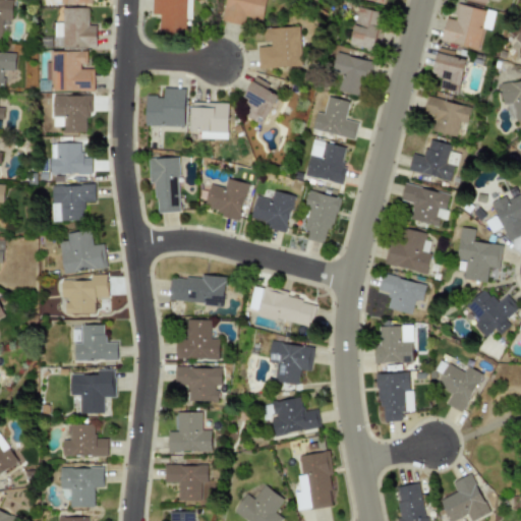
[(0,0),(0,40),(1,41),(2,19),(12,20),(12,0),(0,0)]
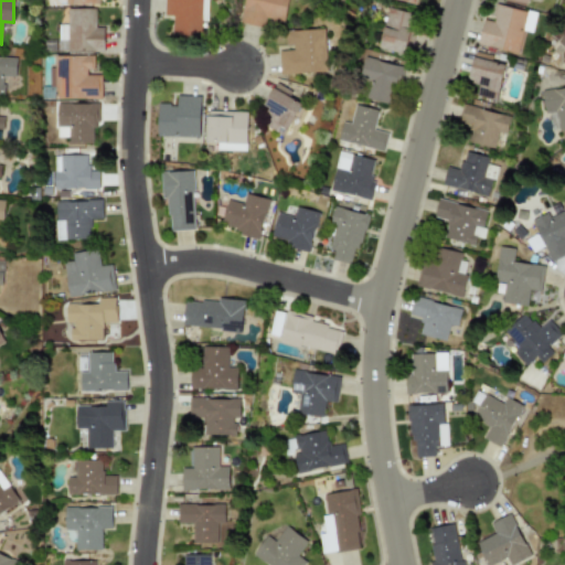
[(163,0),(163,14),(172,16),(171,35),(199,36),(200,21),(206,21),(206,0),(163,0)]
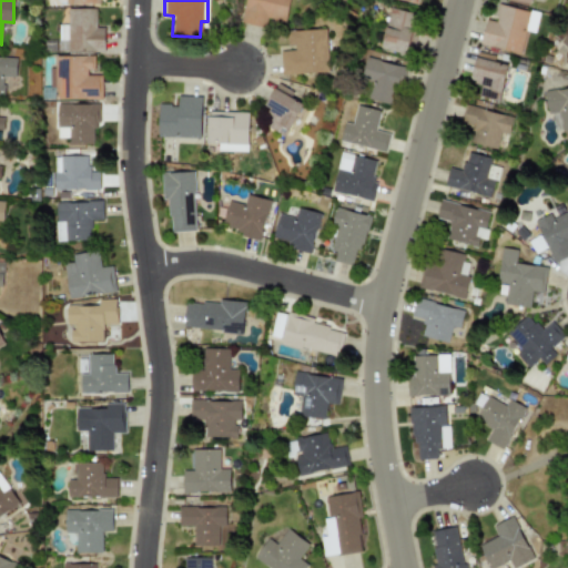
[(288,0),(244,0),(241,23),(263,27),(264,21),(284,24),(288,0)]
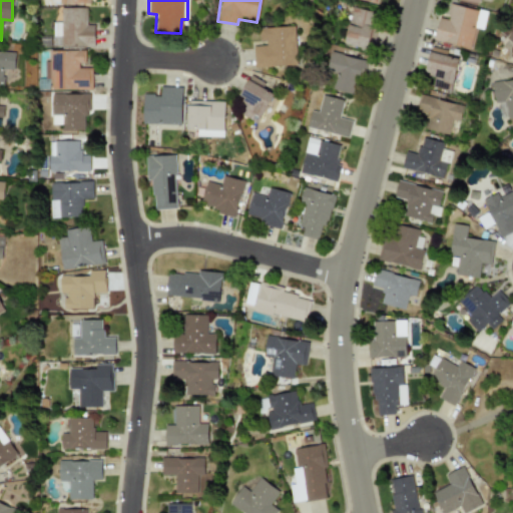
[(478,10),(449,4),(446,19),(438,17),(433,41),(470,49),(478,10)]
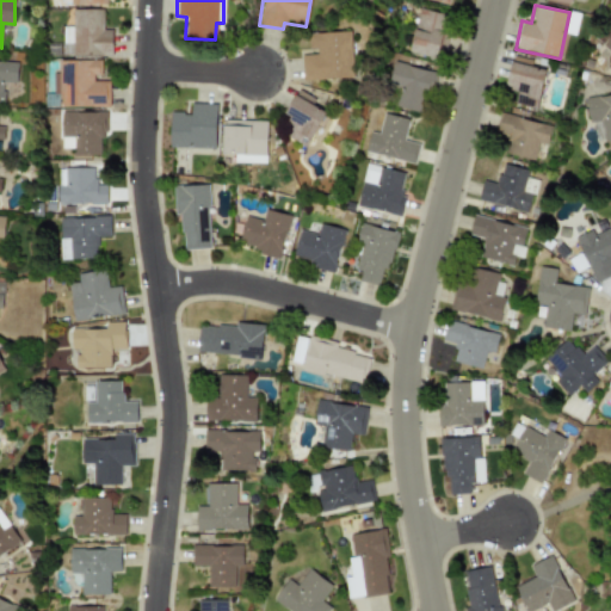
[(451,17),(420,7),(407,51),(438,60),(451,17)]
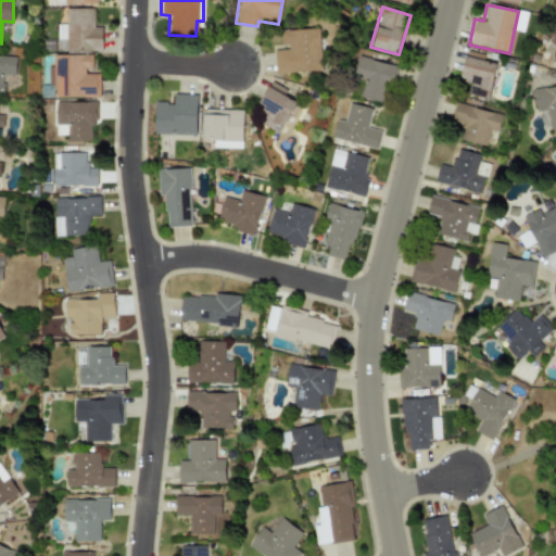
[(57,50),(101,51),(102,27),(93,26),(95,9),(65,8),(65,24),(58,24),(57,50)]
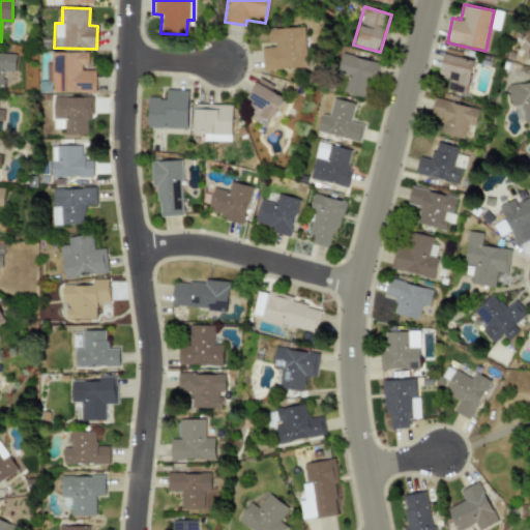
[(262,69),(305,67),(303,27),(267,29),(268,46),(261,46),(262,69)]
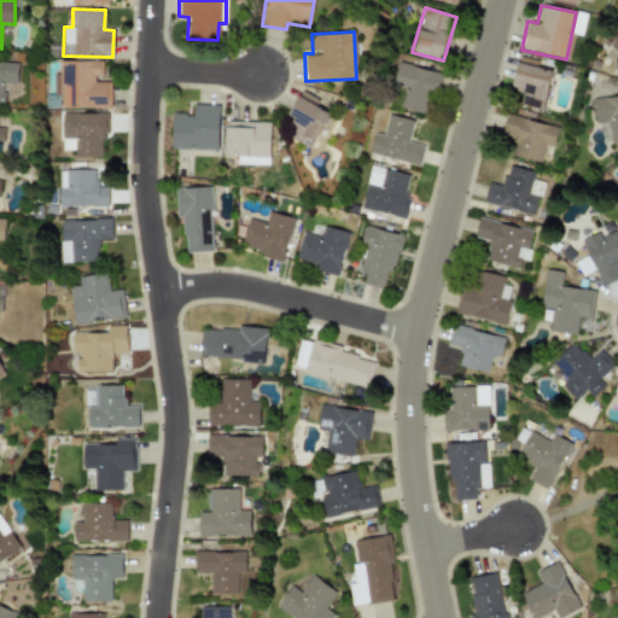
[(519,103),(541,110),(553,69),(519,58),(511,86),(523,89),(519,103)]
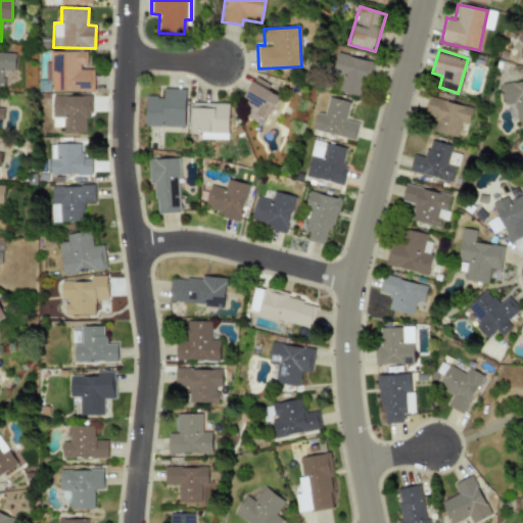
[(50,92),(93,91),(93,67),(85,67),(85,51),(50,51),(50,64),(49,64),(50,92)]
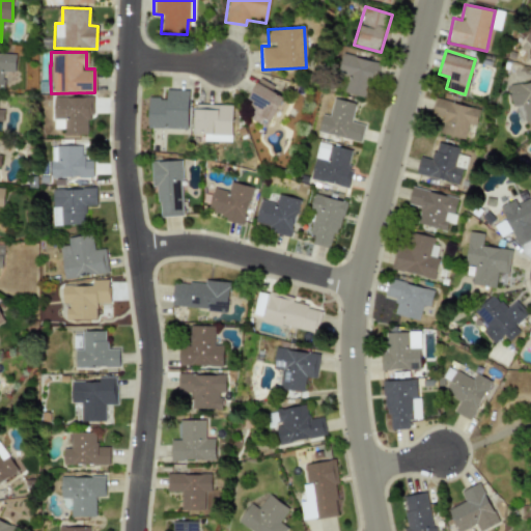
[(0,53),(0,88),(3,89),(3,72),(15,73),(16,53),(0,53)]
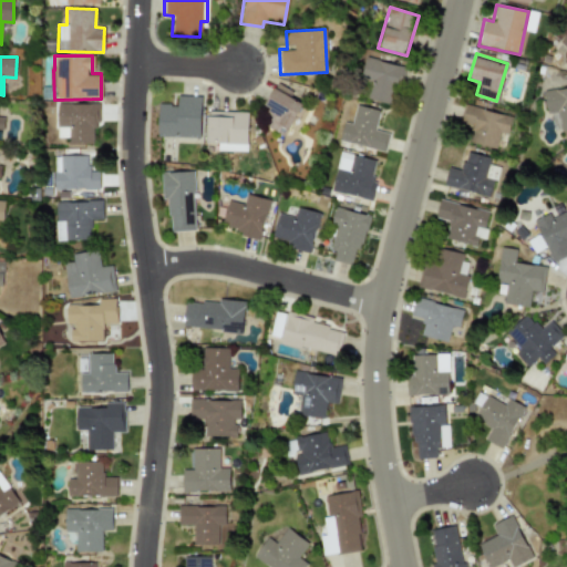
[(371,79),(368,100),(393,104),(400,65),(363,58),(360,78),(371,79)]
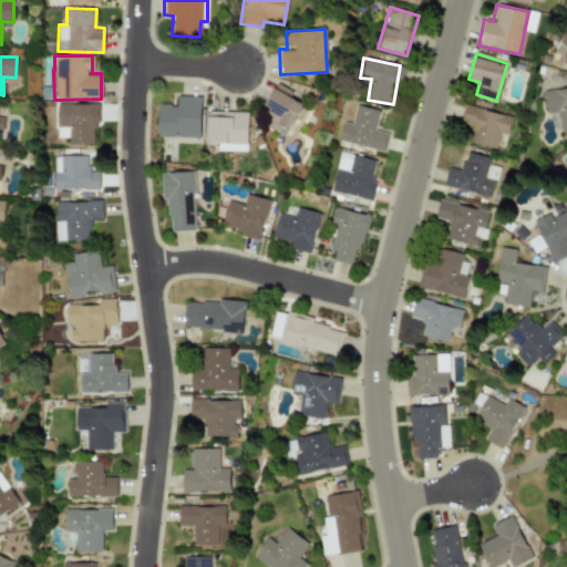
[(263,125),(286,136),(302,100),(274,86),(265,106),(270,109),(263,125)]
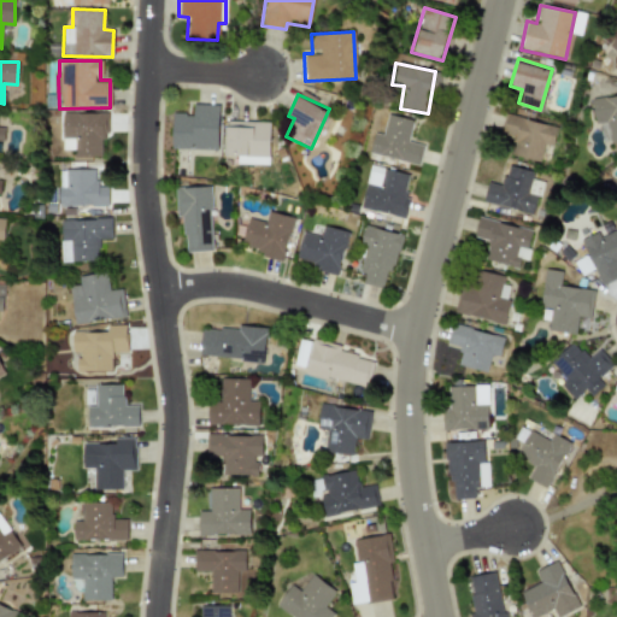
[(616,94),(591,99),(594,125),(600,124),(603,144),(616,141),(616,94)]
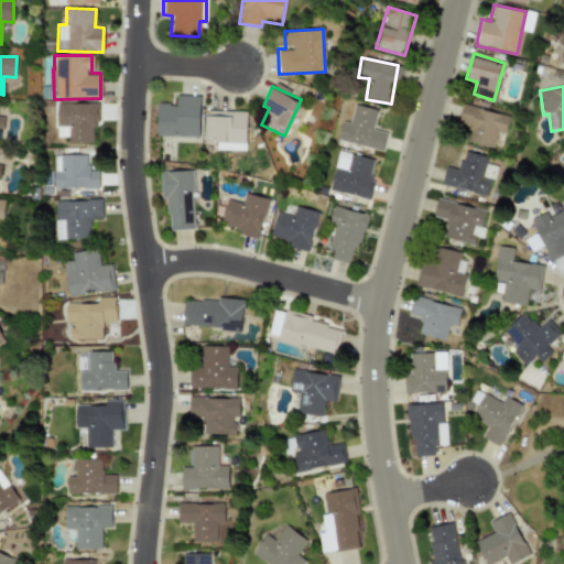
[(199,96),(175,96),(175,104),(156,104),(155,136),(198,138),(199,96)]
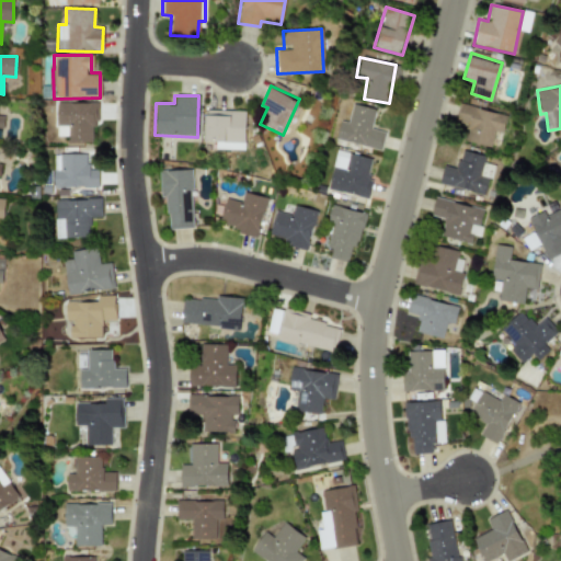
[(67,141),(94,142),(95,103),(56,102),(55,136),(67,136),(67,141)]
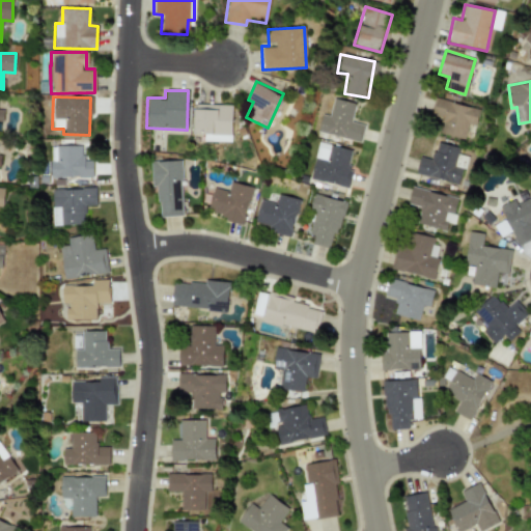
[(360,142),(364,124),(351,121),(355,103),(332,98),(328,116),(320,114),(316,132),(360,142)]
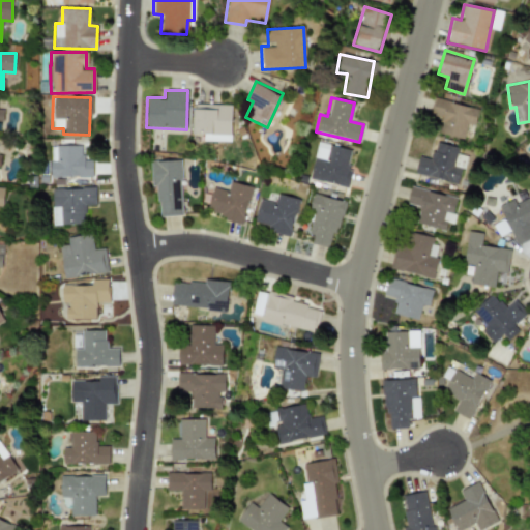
[(474,126),(478,110),(436,98),(431,115),(441,118),(438,133),(463,140),(467,124),(474,126)]
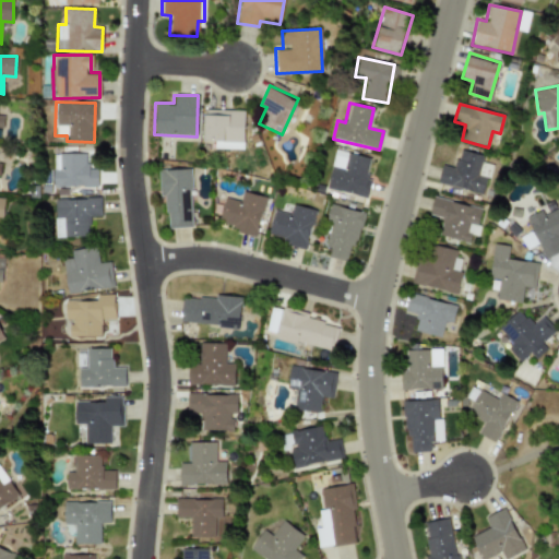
[(214,149),(244,149),(245,110),(203,109),(202,140),(214,140),(214,149)]
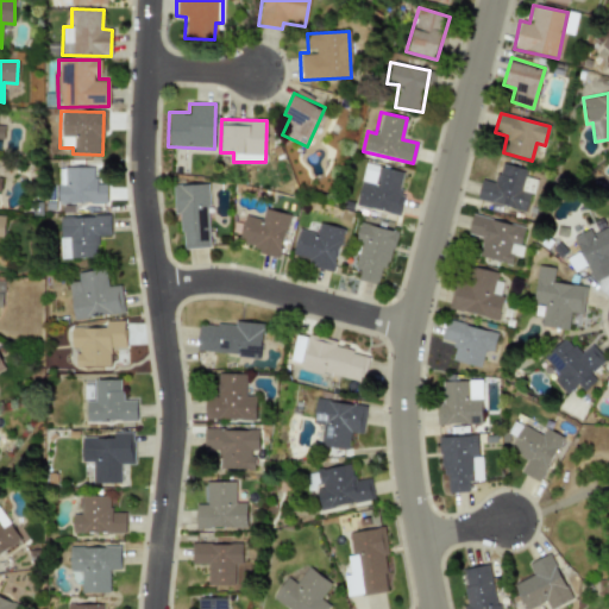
[(481,180),(476,199),(526,213),(534,186),(523,182),(527,170),(501,162),(495,183),(481,180)]
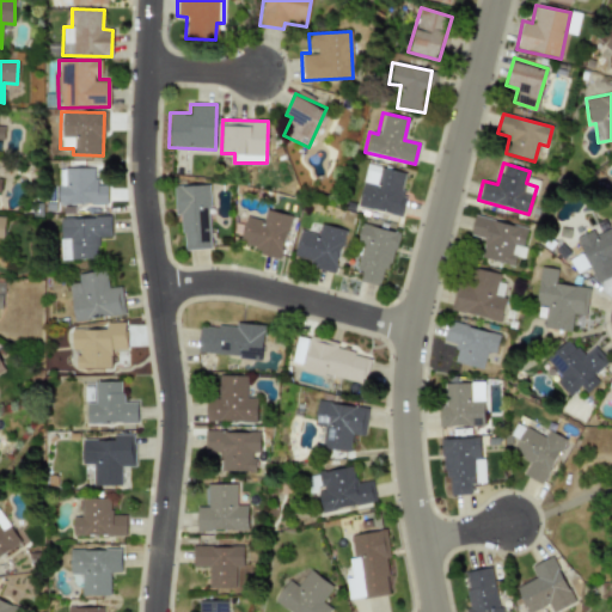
[(407,171),(365,165),(357,208),(399,214),(407,171)]
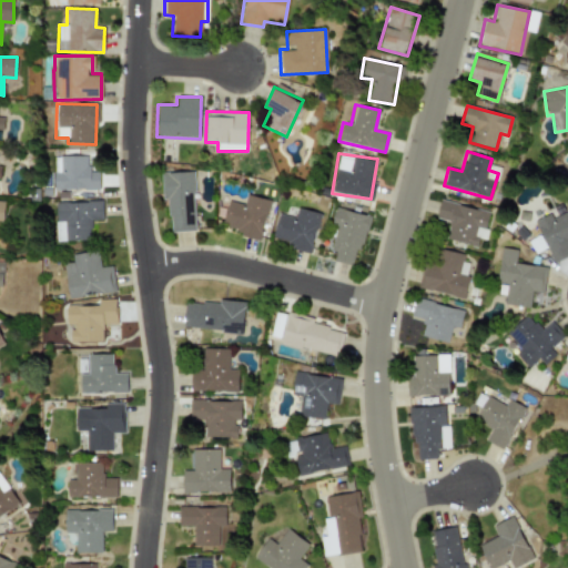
[(99,172),(91,171),(91,156),(53,155),(53,189),(99,190),(99,172)]
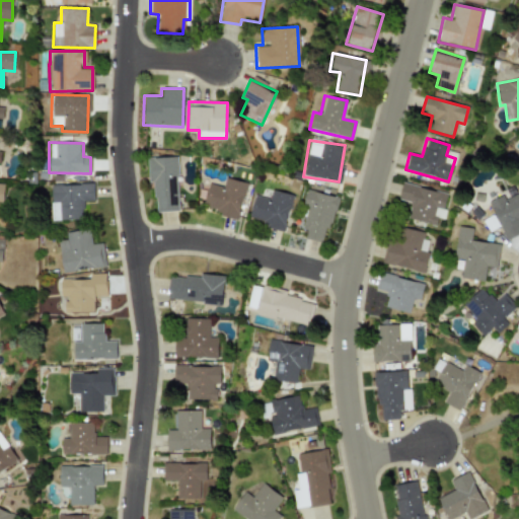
[(178,211),(175,156),(146,158),(147,183),(153,182),(154,212),(178,211)]
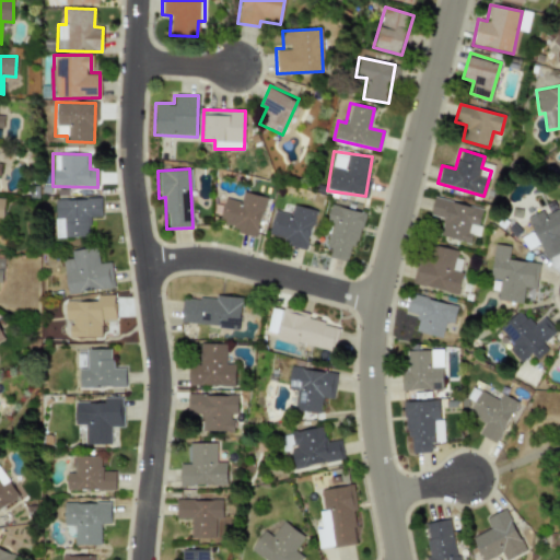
[(218,226),(257,235),(266,197),(242,191),(240,200),(224,197),(218,226)]
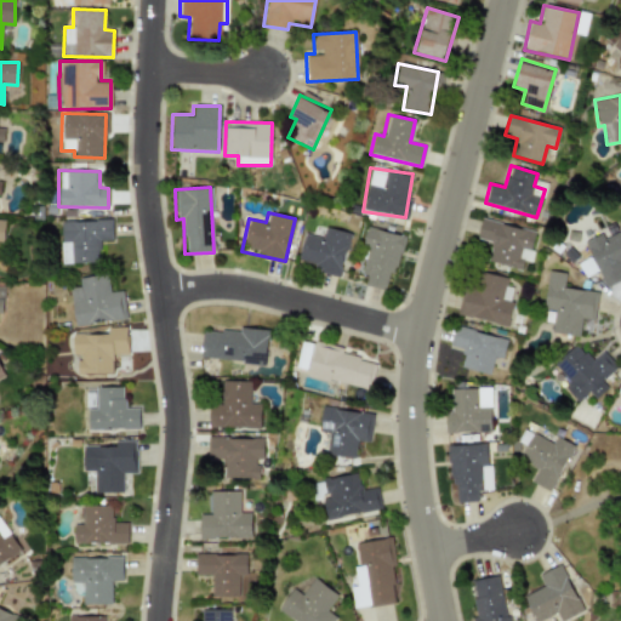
[(486,261),(520,269),(523,260),(529,262),(536,232),(480,218),(476,238),(491,243),(486,261)]
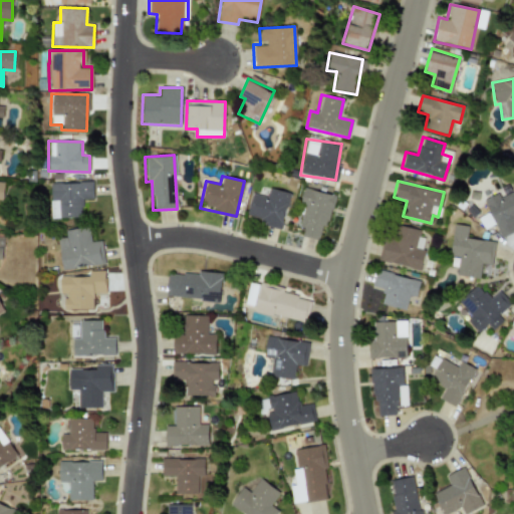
[(92,200),(92,183),(50,182),(50,218),(81,218),(81,199),(92,200)]
